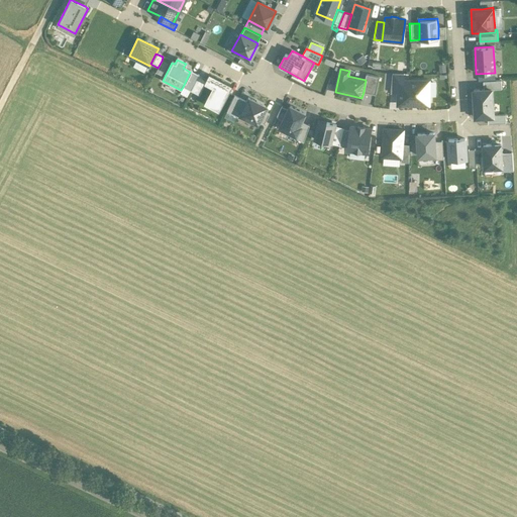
[(191,91),(199,76),(190,72),(183,87),(191,91)]
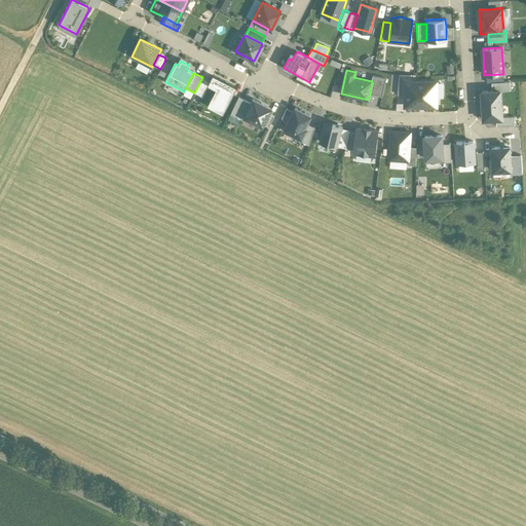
[(372,81),(370,94),(382,97),(386,78),(374,75),(372,81)]
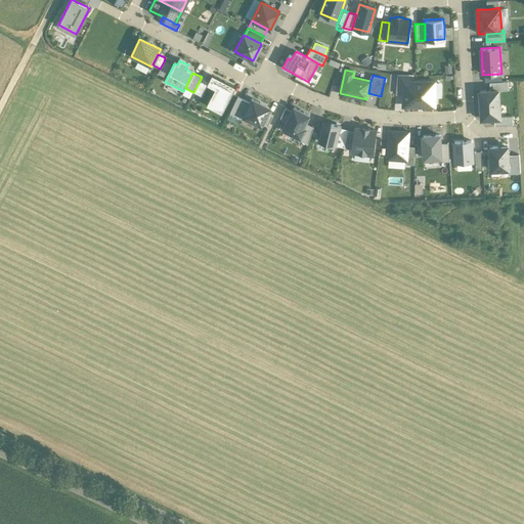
[(398,75),(396,93),(404,93),(404,83),(409,83),(409,75),(398,75)]
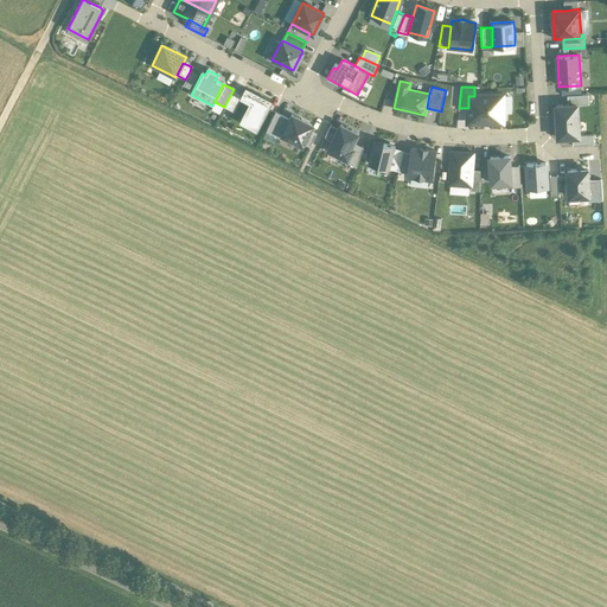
[(256,129),(270,101),(244,88),(242,93),(241,97),(249,101),(240,121),(256,129)]
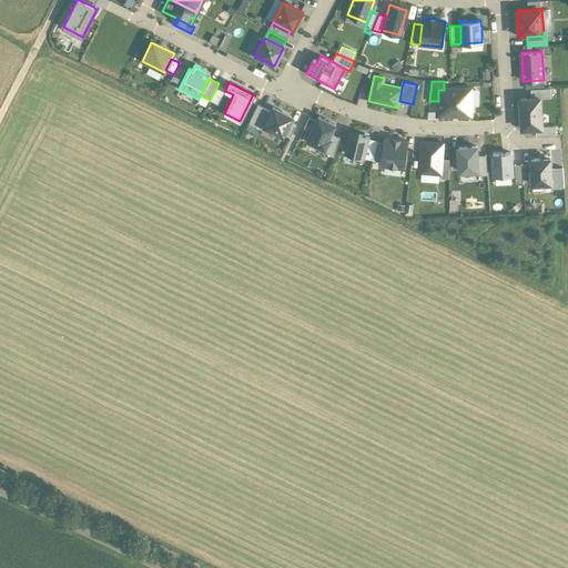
[(225,91),(226,87),(219,83),(210,100),(217,104),(225,91)]
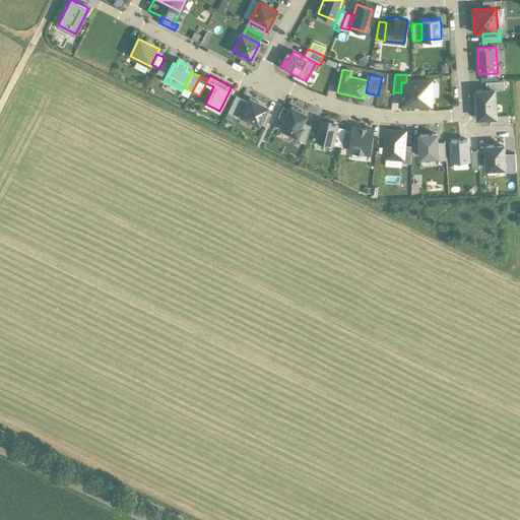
[(505,81),(486,82),(486,89),(495,89),(505,88),(505,81)]
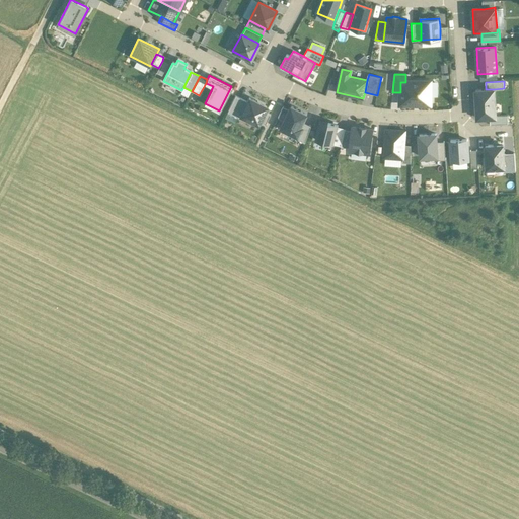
[(400,105),(430,105),(430,82),(405,82),(400,82),(400,92),(400,105)]
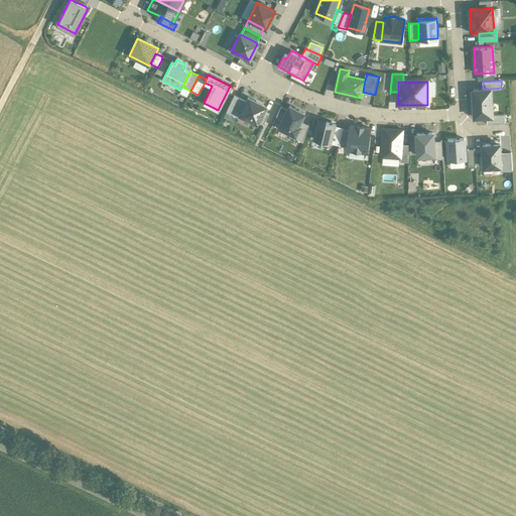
[(493,116),(491,89),(483,89),(473,90),(475,117),(487,116),(493,116)]
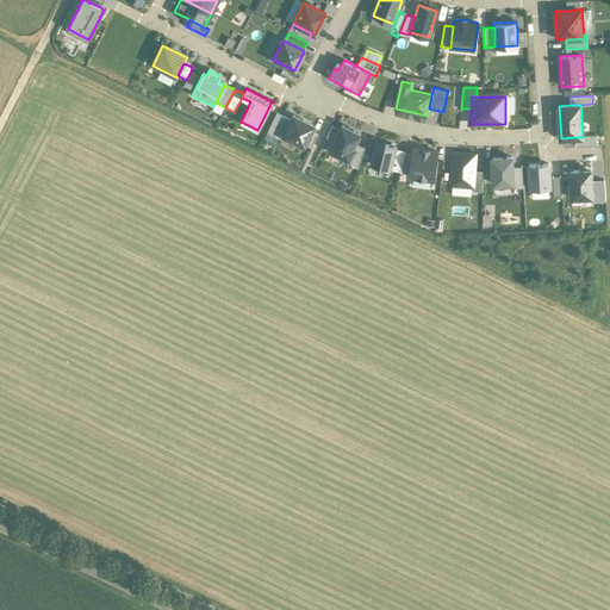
[(282,136),(291,120),(277,113),(267,132),(281,139),(282,136)]
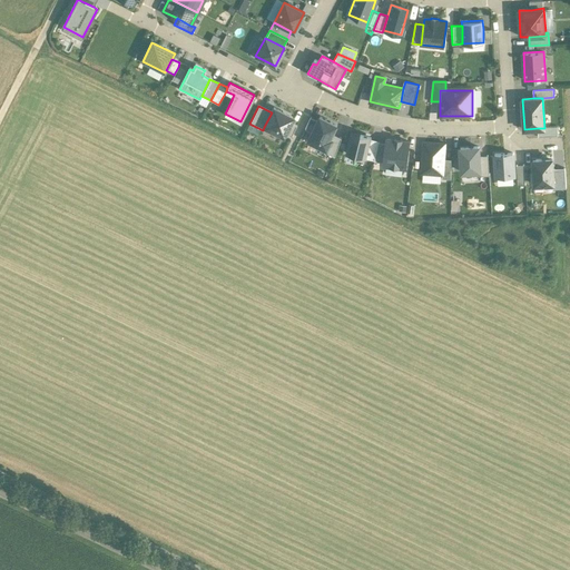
[(292,117),(273,108),(272,112),(264,127),(283,136),(284,135),(290,123),(292,117)]
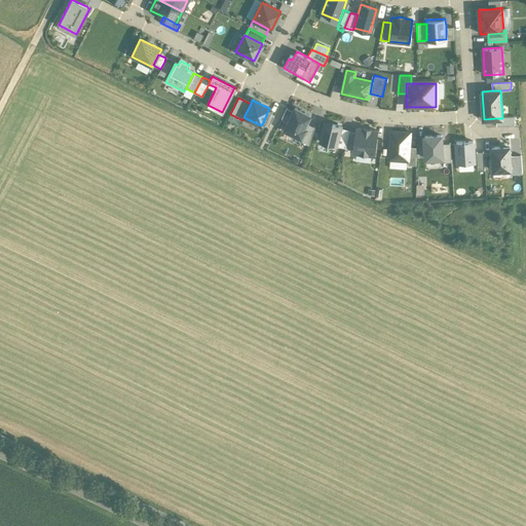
[(311,115),(295,108),(293,112),(288,123),(285,129),(300,138),(307,124),(311,115)]
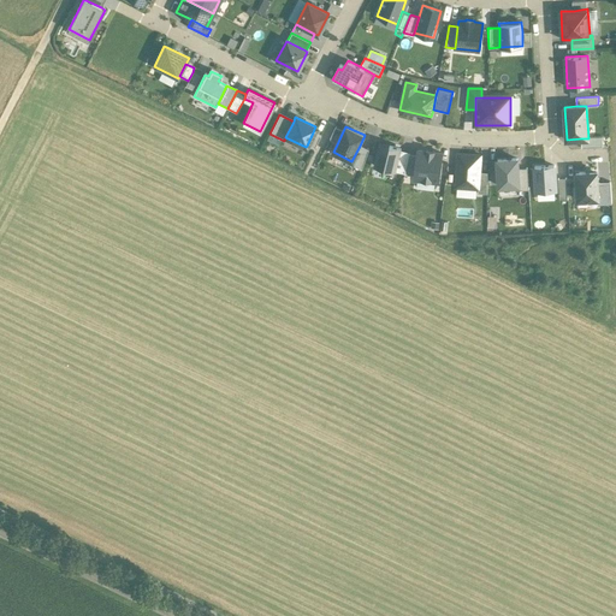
[(337,144),(343,131),(336,128),(330,140),(337,144)]
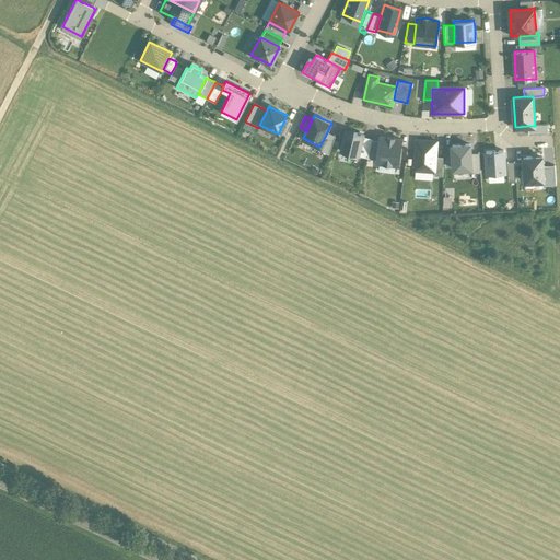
[(291,124),(284,120),(279,132),(286,136),(291,124)]
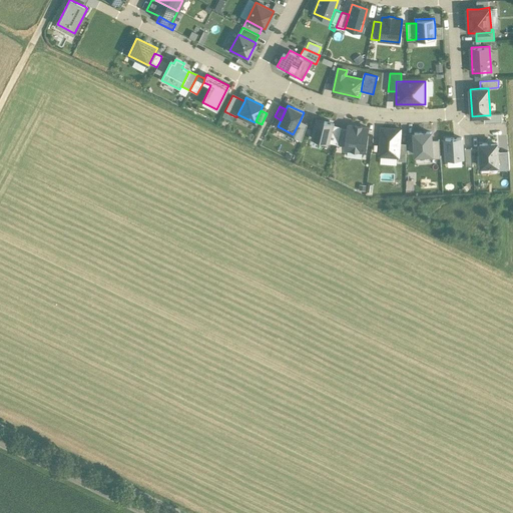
[(490,115),(484,115),(484,123),(502,122),(502,114),(490,115)]
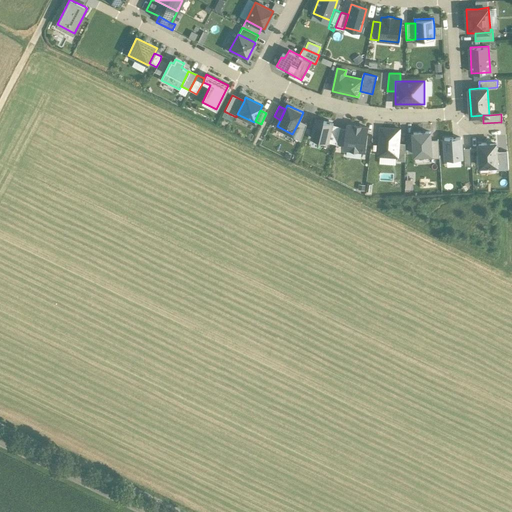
[(310,138),(329,142),(333,125),(333,123),(315,119),(310,138)]
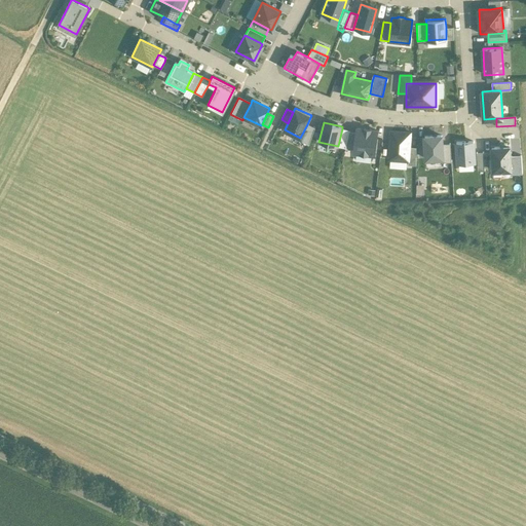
[(315,128),(307,124),(300,138),(301,138),(300,141),(309,145),(315,128)]
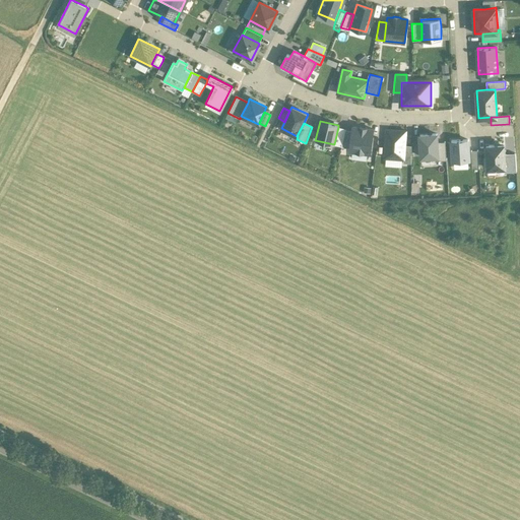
[(342,146),(345,130),(346,129),(338,127),(334,144),(342,146)]
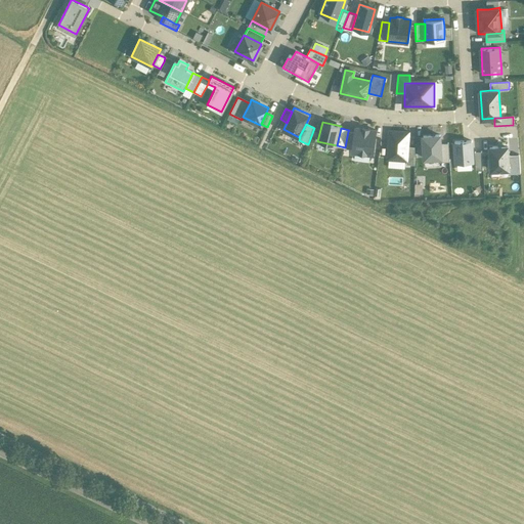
[(362,129),(356,128),(355,132),(353,149),(353,153),(373,155),(376,130),(368,130),(368,129),(362,128),(362,129)]
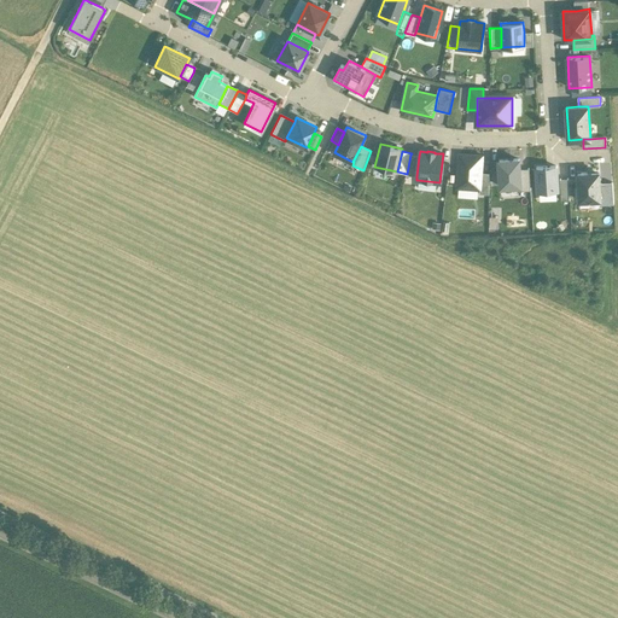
[(419,156),(410,155),(407,174),(406,175),(417,176),(419,156)]
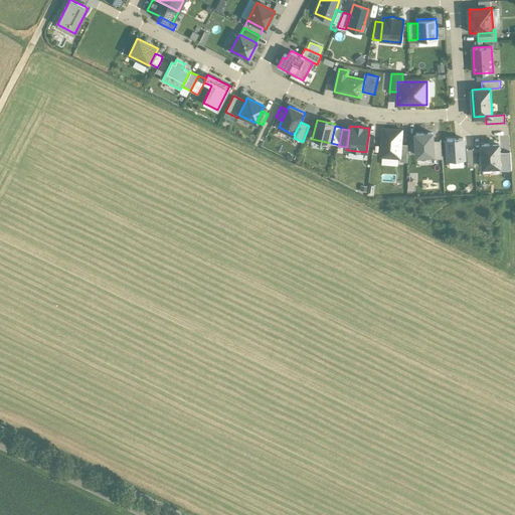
[(401,130),(382,129),(381,156),(400,157),(400,144),(401,130)]
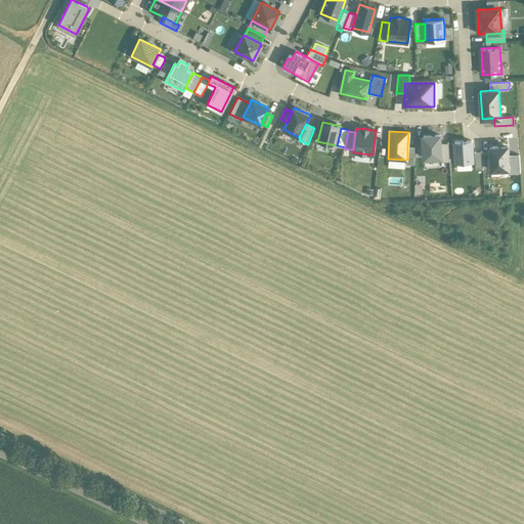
[(440,136),(424,136),(425,159),(439,158),(441,158),(440,144),(440,136)]
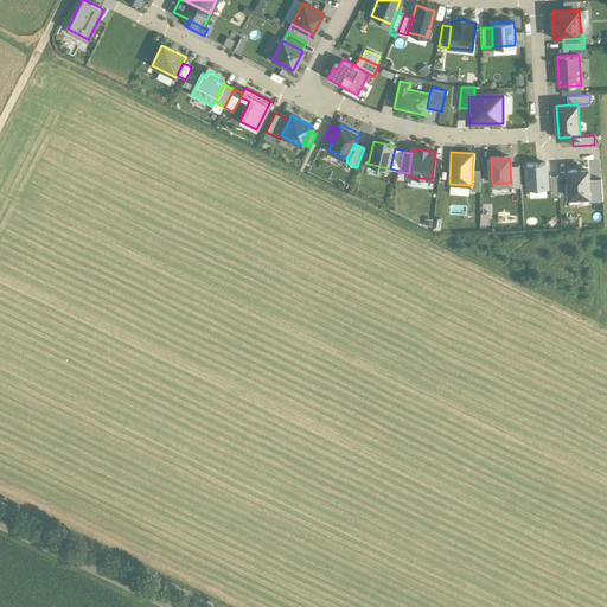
[(528,189),(550,187),(550,177),(549,164),(526,165),(528,189)]
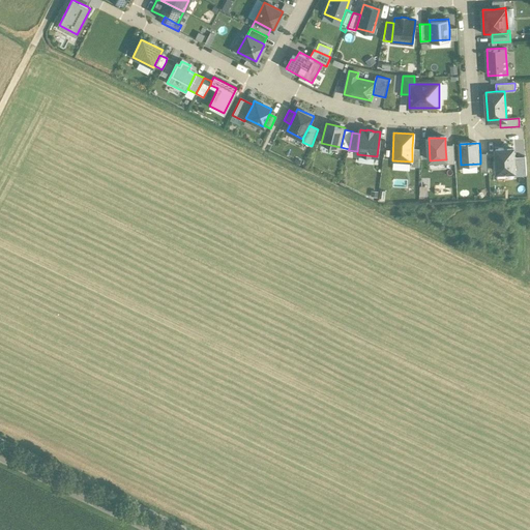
[(444,164),(454,164),(453,145),(445,146),(446,159),(444,159),(444,164)]
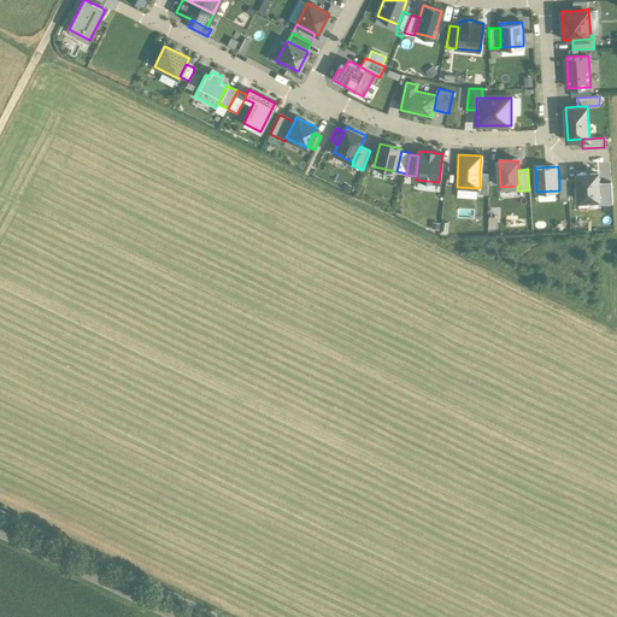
[(598,172),(577,174),(579,201),(599,200),(599,183),(598,172)]
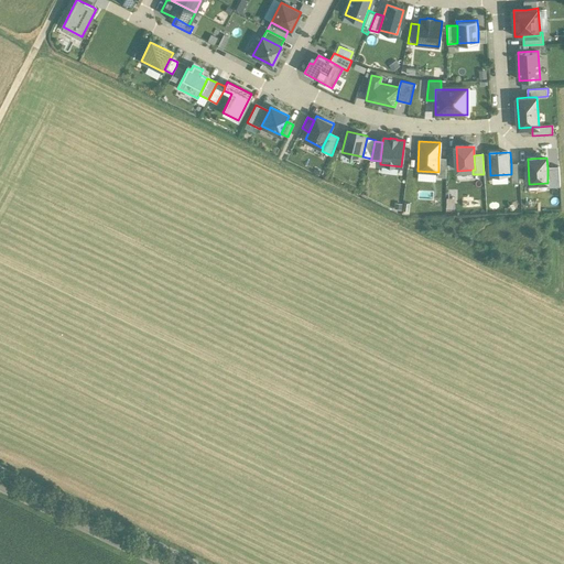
[(519,163),(511,164),(511,174),(512,183),(520,183),(519,163)]
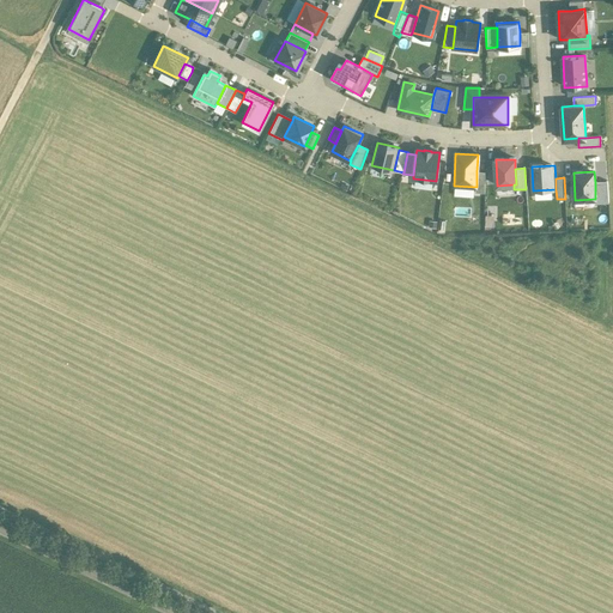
[(607,181),(595,182),(595,199),(596,202),(608,202),(607,181)]
